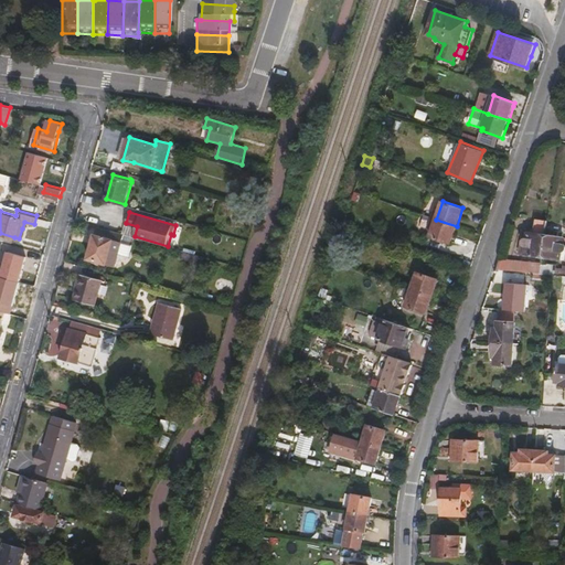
[(450,243),(457,226),(436,220),(430,235),(430,236),(450,243)]
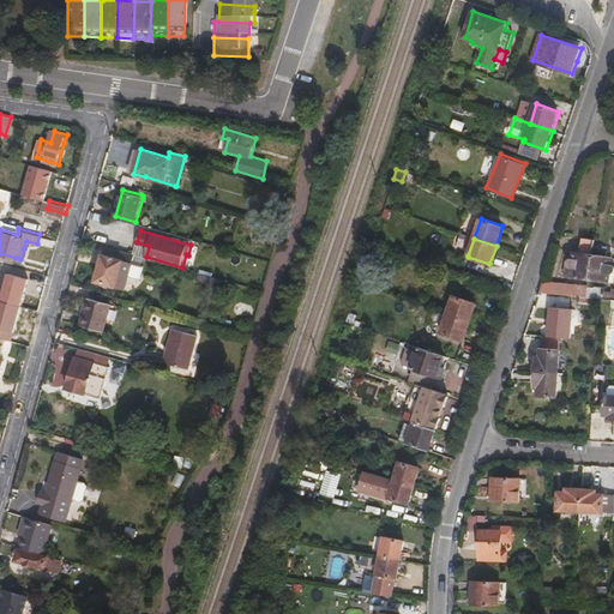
[(590,278),(594,256),(596,241),(583,239),(581,253),(569,253),(565,276),(590,278)]
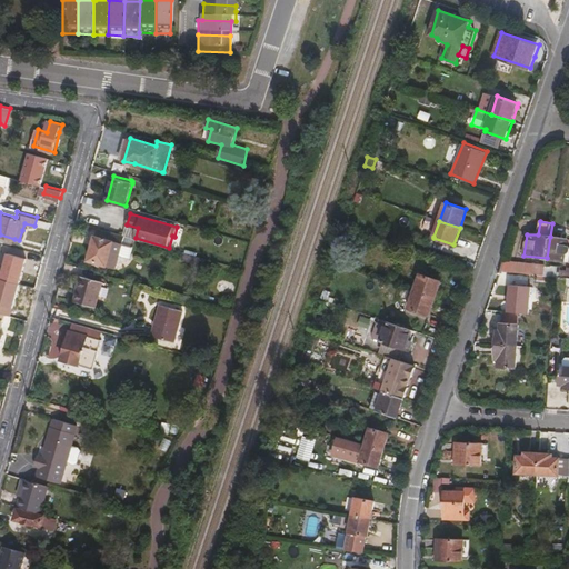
[(120,253),(123,243),(126,236),(99,228),(90,259),(117,267),(120,253)]
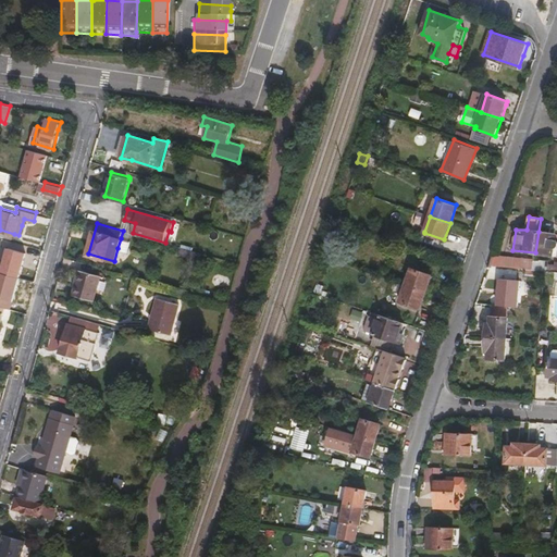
[(556,256),(556,239),(556,233),(549,233),(539,232),(535,252),(556,256)]
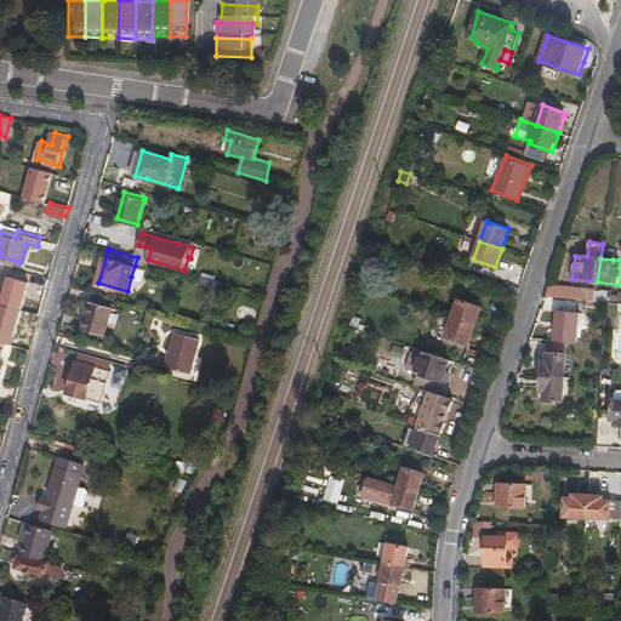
[(143,280),(146,269),(135,266),(131,277),(143,280)]
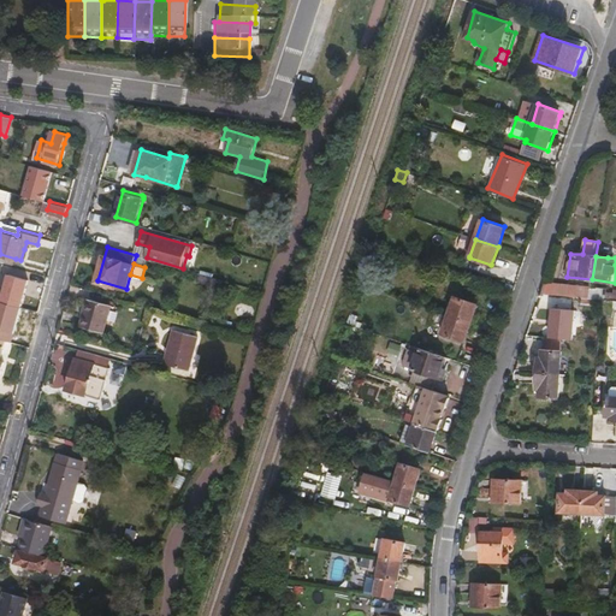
[(562,297),(562,286),(545,284),(542,296),(562,297)]
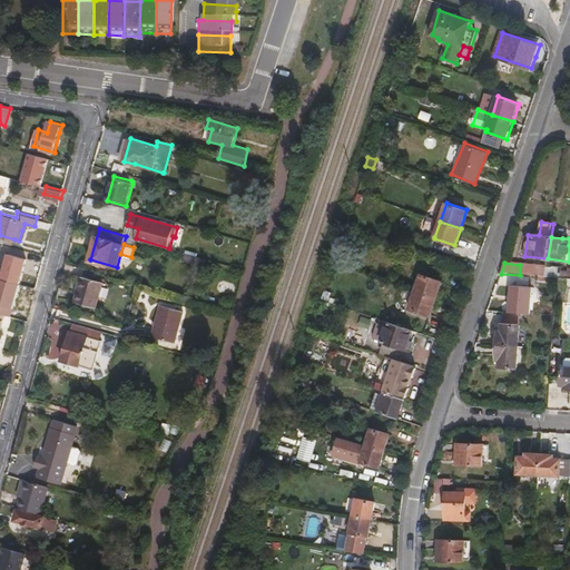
[(544,277),(547,266),(522,264),(520,265),(520,275),(528,275),(538,276),(544,277)]
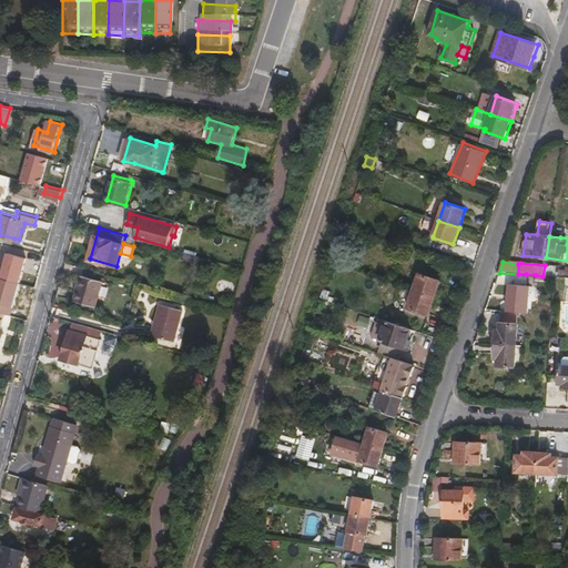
[(558,277),(559,267),(545,265),(543,276),(551,276),(558,277)]
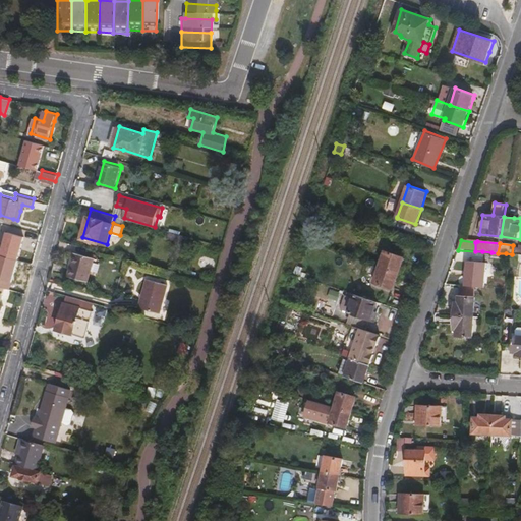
[(399,274),(405,256),(385,249),(384,250),(379,267),(399,274)]
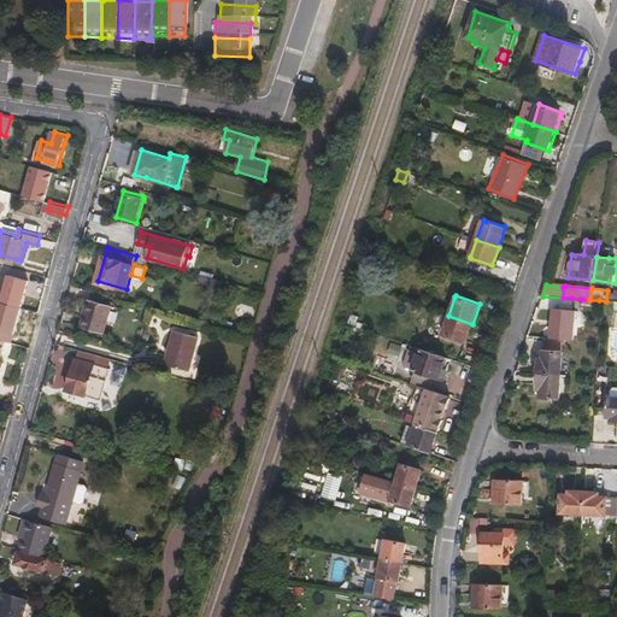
[(105,333),(110,315),(112,305),(90,299),(82,325),(105,333)]
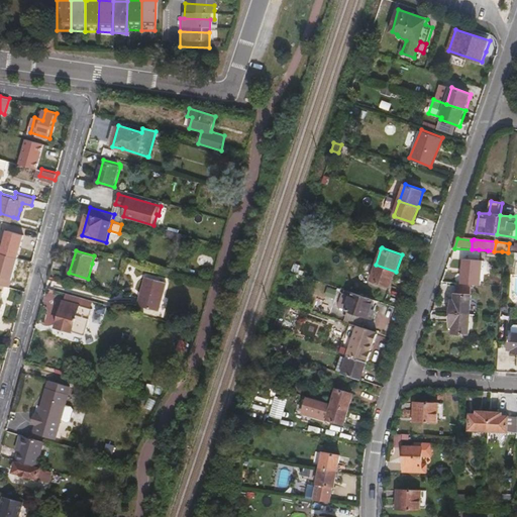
[(391,287),(396,272),(376,265),(371,280),(391,287)]
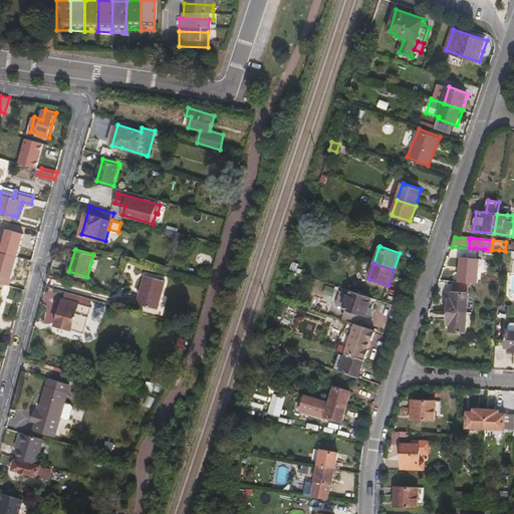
[(159,309),(167,281),(146,275),(139,303),(143,304),(159,309)]
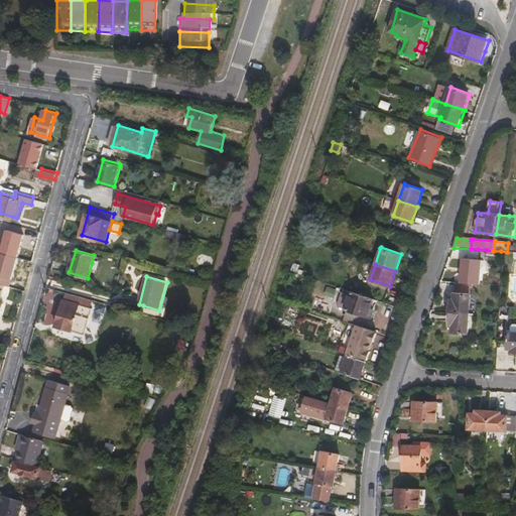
[(370,308),(374,299),(351,291),(345,309),(371,318),(374,309),(370,308)]
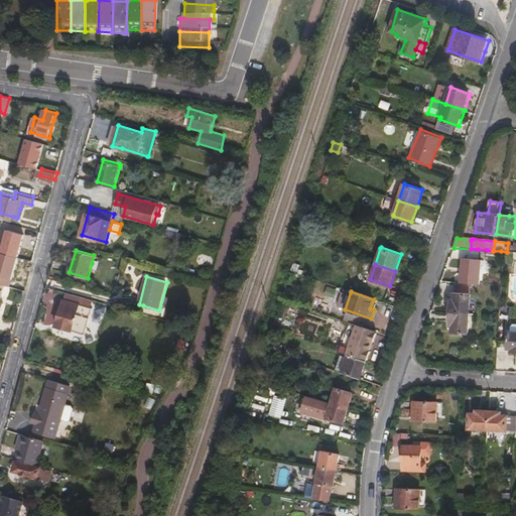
[(469,313),(470,293),(456,293),(455,294),(455,297),(452,297),(450,305),(452,312),(469,313)]
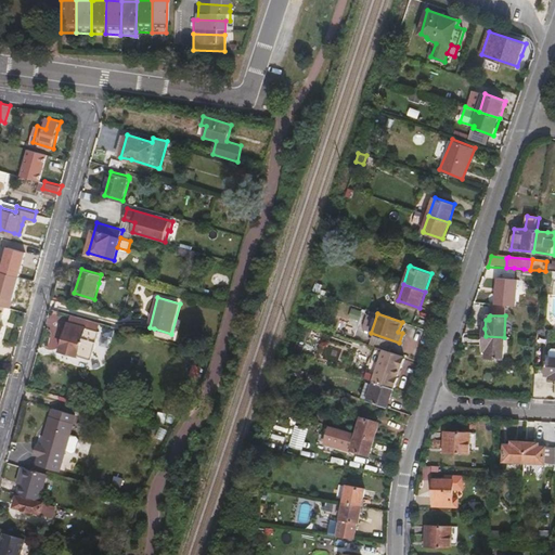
[(92,359),(101,331),(69,321),(62,350),(92,359)]
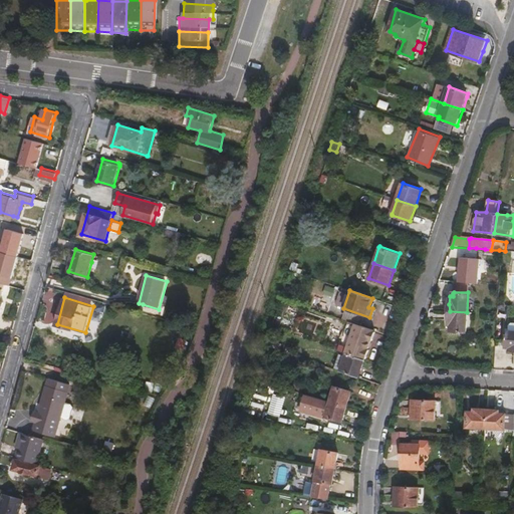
[(466,332),(467,312),(450,311),(448,327),(451,327),(451,331),(466,332)]
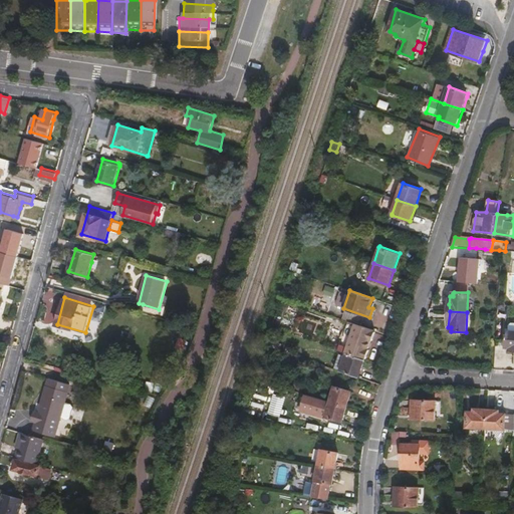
[(372,340),(375,332),(373,331),(374,330),(348,321),(339,350),(347,353),(364,359),(365,358),(366,358),(369,349),(367,350),(370,340),(372,340)]
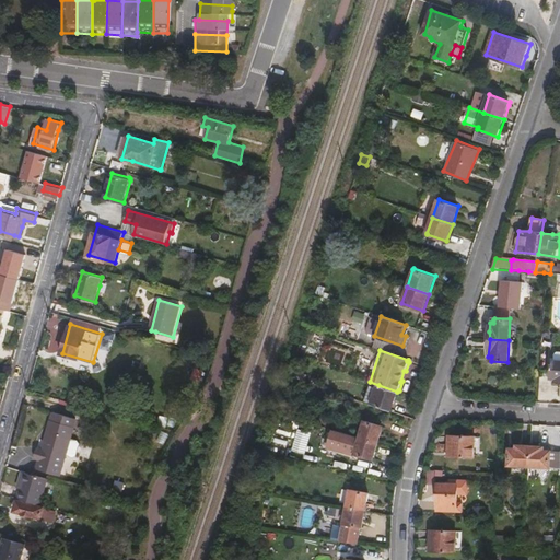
[(392,410),(398,392),(397,392),(378,385),(377,388),(375,397),(368,395),(365,403),(388,410),(392,410)]
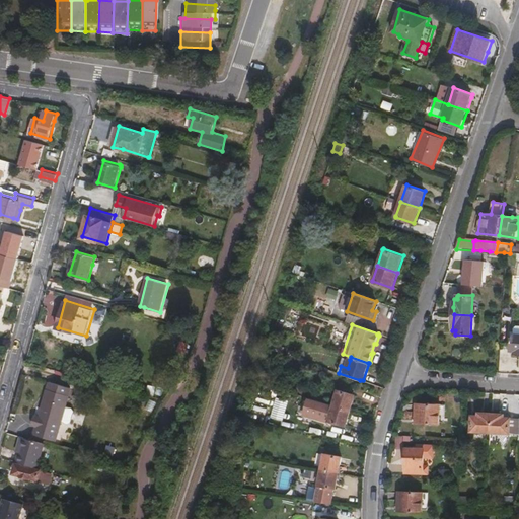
[(348,368),(350,360),(344,358),(341,366),(348,368)]
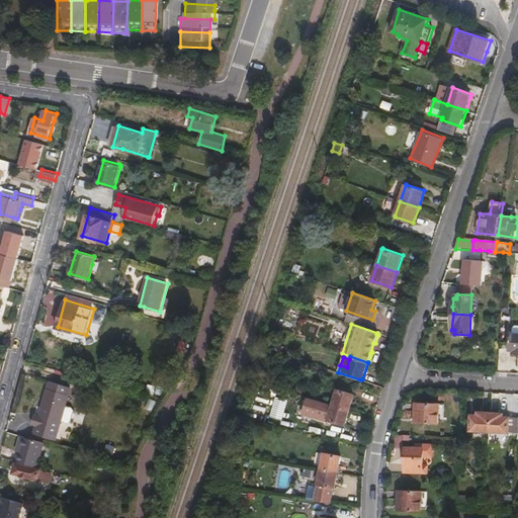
[(62,421),(71,386),(50,380),(40,415),(62,421)]
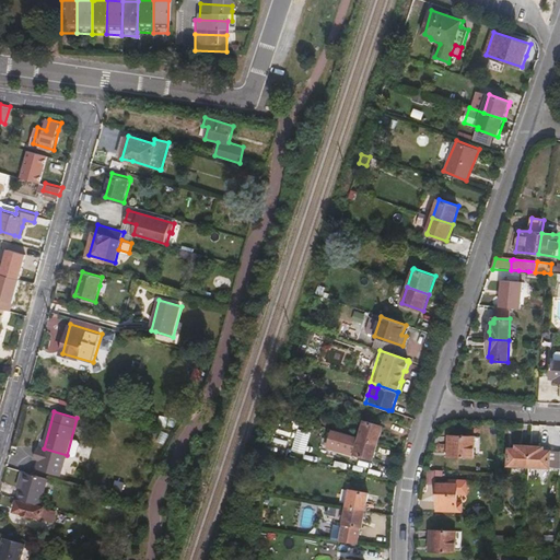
[(380,442),(384,427),(365,421),(361,436),(380,442)]
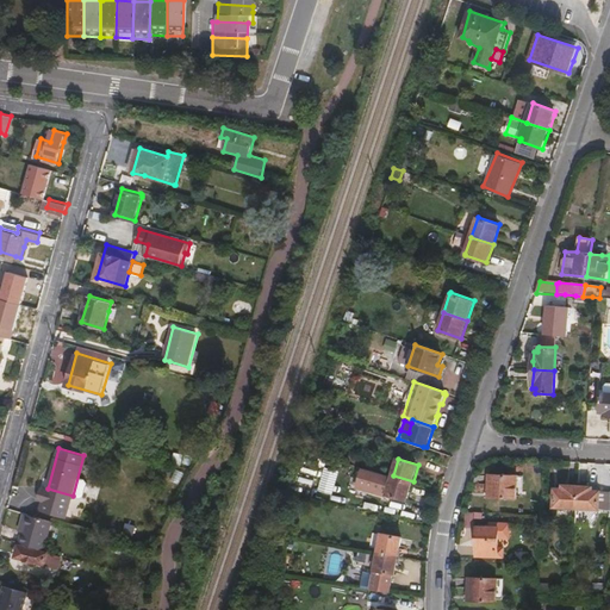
[(414,481),(393,475),(362,467),(358,486),(408,500),(414,481)]
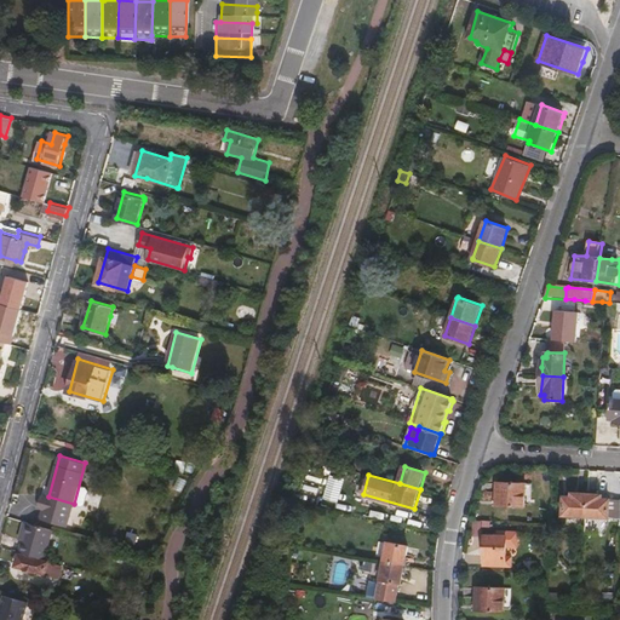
[(524,506),(526,482),(499,481),(498,482),(498,505),(498,506),(523,507),(524,506)]
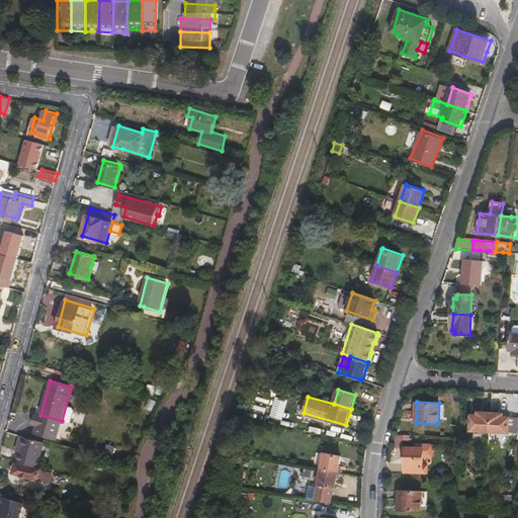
[(489,431),(491,412),(480,411),(479,412),(478,415),(472,414),(471,415),(470,416),(470,430),(489,431)]
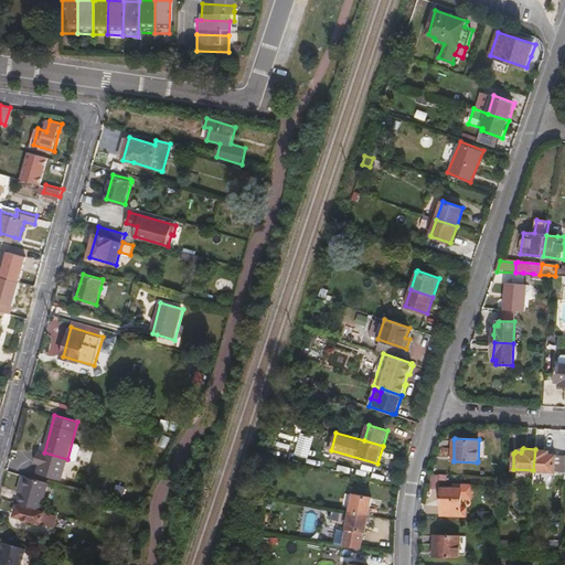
[(555,471),(556,455),(548,455),(548,450),(535,449),(533,470),(554,472),(555,471)]
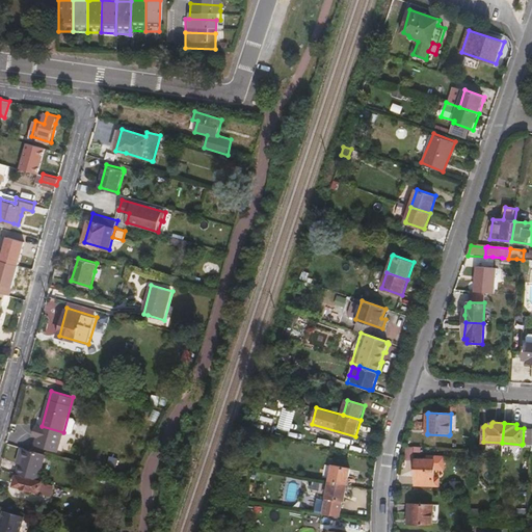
[(38,480),(46,454),(24,448),(20,463),(17,474),(38,480)]
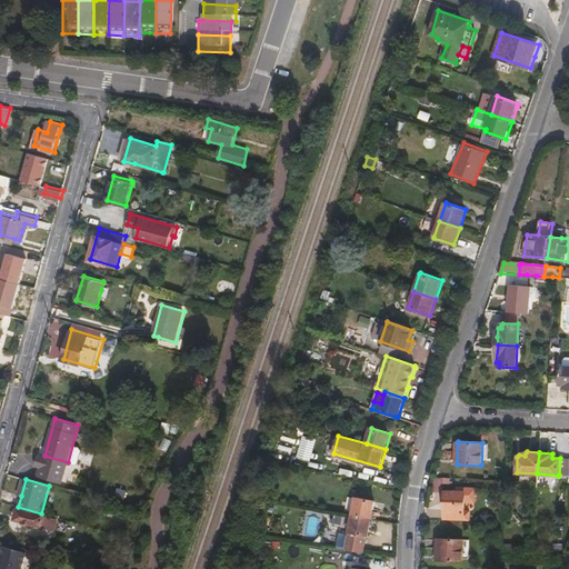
[(465,518),(466,491),(446,491),(445,518),(453,518),(465,518)]
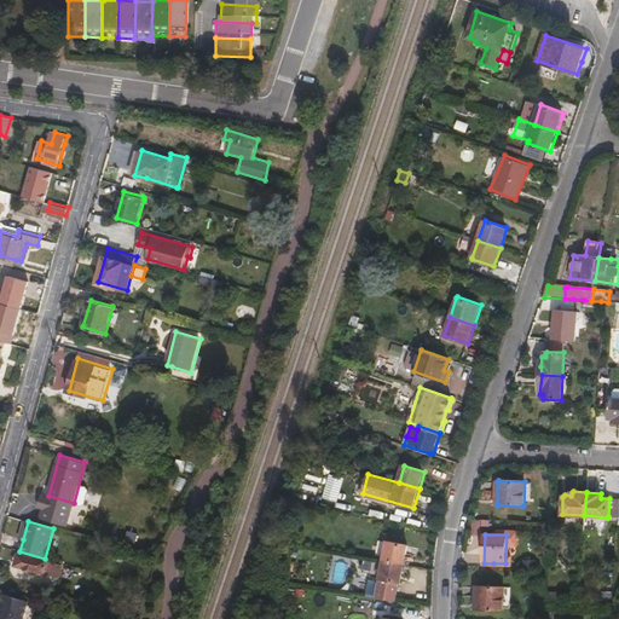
[(404,563),(408,545),(387,542),(387,543),(383,559),(404,563)]
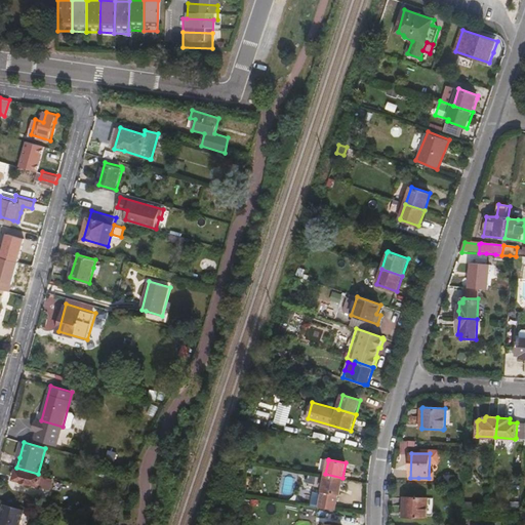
[(48,487),(51,478),(15,469),(12,480),(48,489),(48,487)]
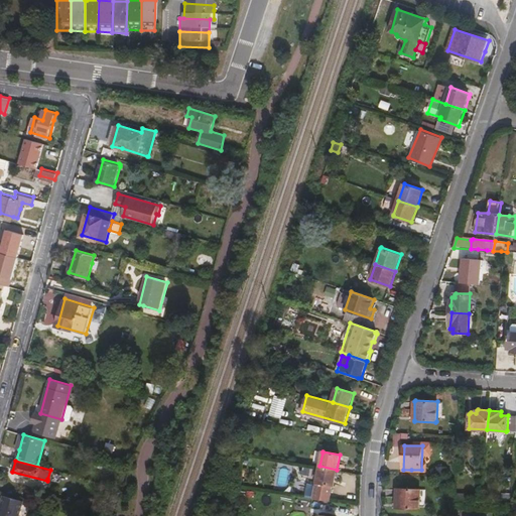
[(334,486),(337,470),(319,466),(316,480),(316,482),(313,498),(330,500),(333,486),(334,486)]
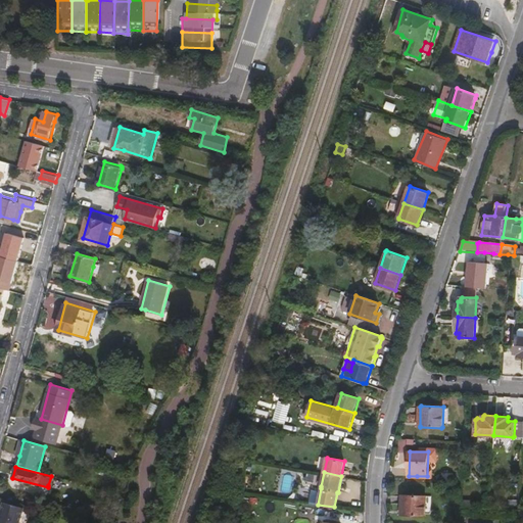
[(425,516),(426,497),(401,495),(401,515),(425,516)]
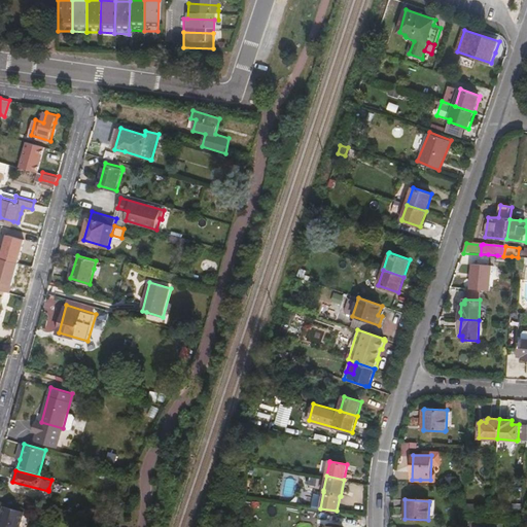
[(0,526),(18,526),(22,517),(24,511),(3,504),(0,514),(0,526)]
